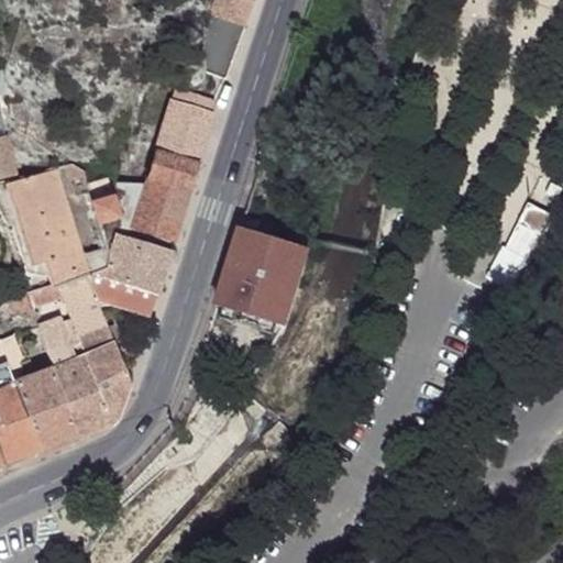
[(253,0),(213,0),(206,25),(203,30),(203,76),(224,84),(253,0)]
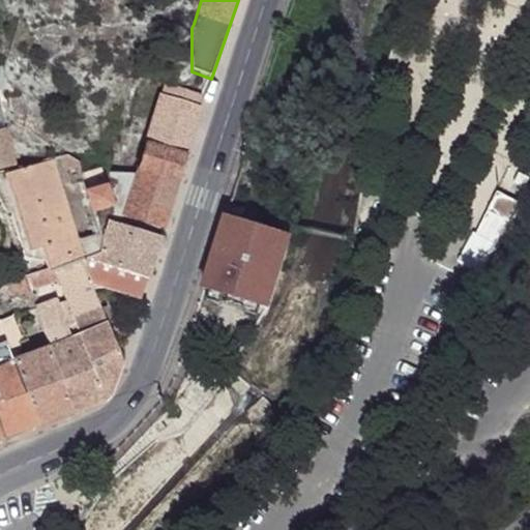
[(163,93),(198,104),(201,93),(165,83),(163,93)]
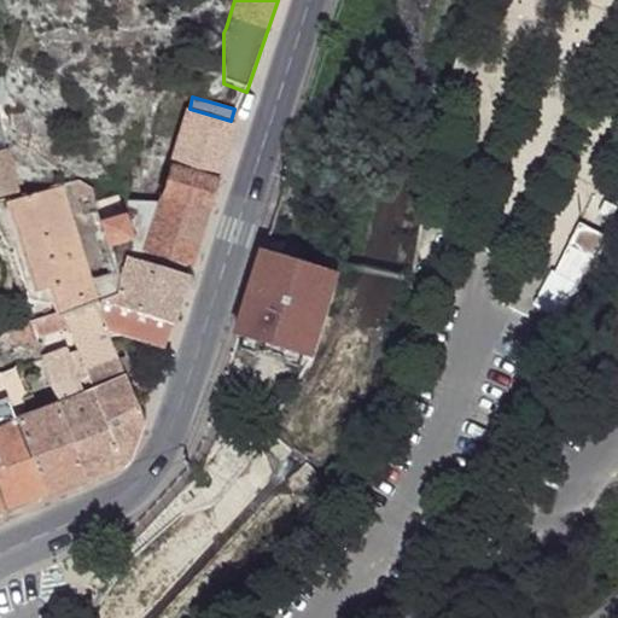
[(186,108),(169,162),(221,176),(237,122),(231,121),(190,109),(186,108)]
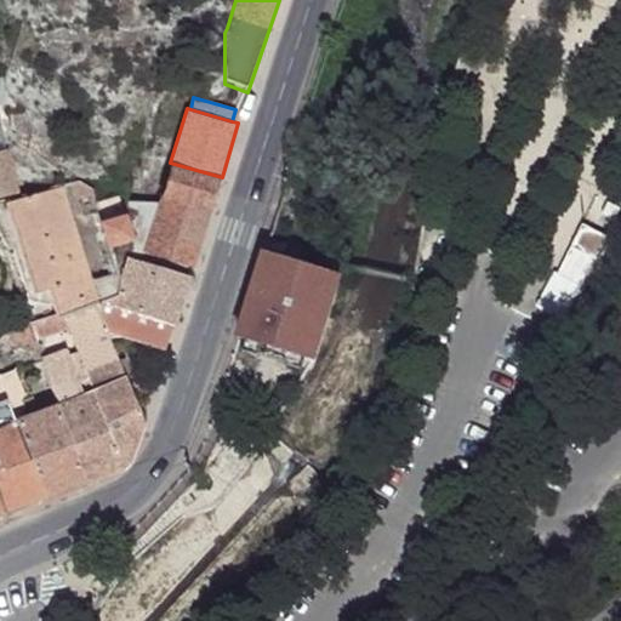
[(0,200),(18,197),(9,151),(0,152),(0,200)]
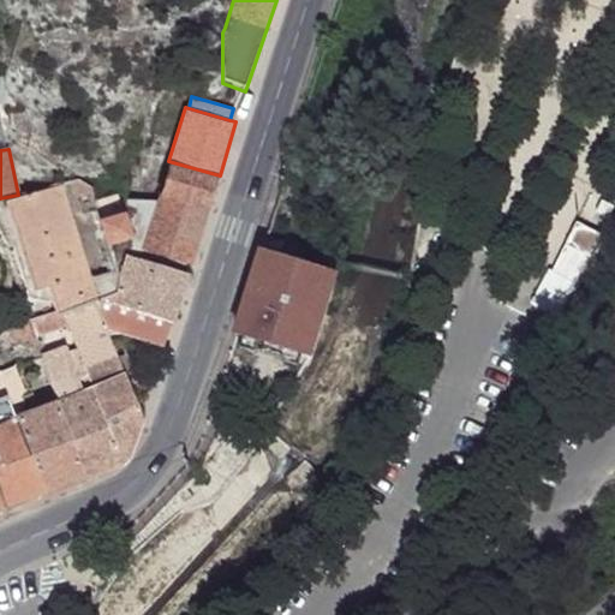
[(220,175),(168,161),(159,198),(142,251),(139,258),(193,274),(220,175)]
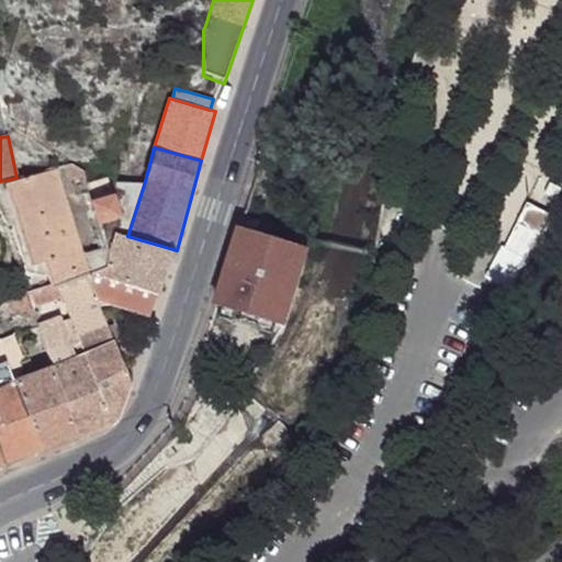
[(72,165),(57,169),(63,184),(87,179),(85,171),(72,165)]
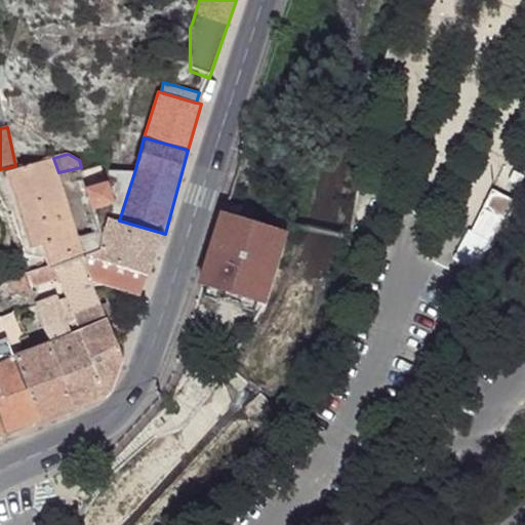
[(53,158),(5,171),(30,248),(43,245),(51,269),(84,256),(78,237),(58,172),(53,158)]
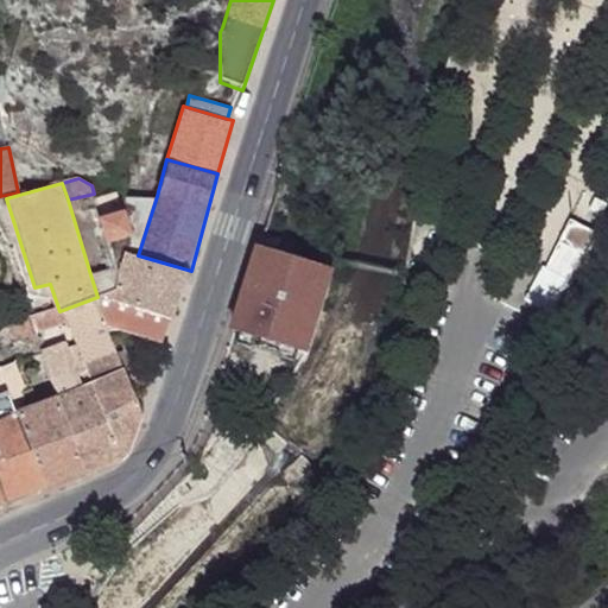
[(120,190),(94,197),(100,216),(126,209),(122,196),(120,190)]
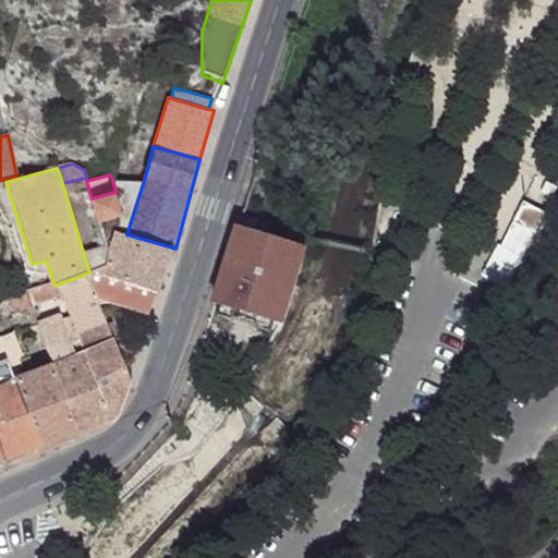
[(144,180),(112,180),(116,192),(121,216),(119,226),(129,228),(144,180)]
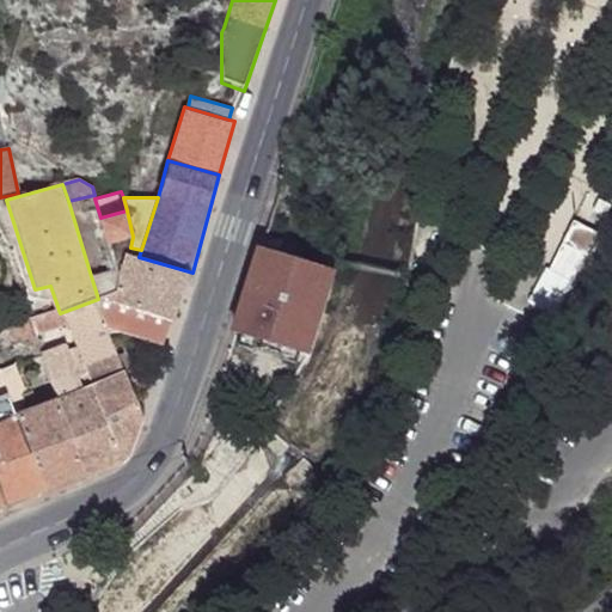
[(127,210),(101,218),(108,244),(133,237),(127,210)]
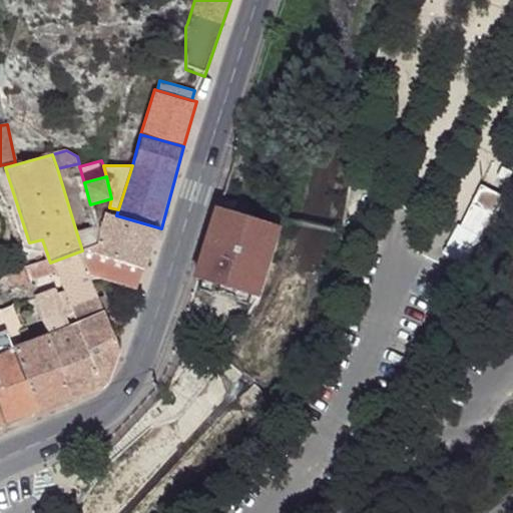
[(457,224),(442,252),(468,266),(505,196),(481,183),(462,225),(457,224)]
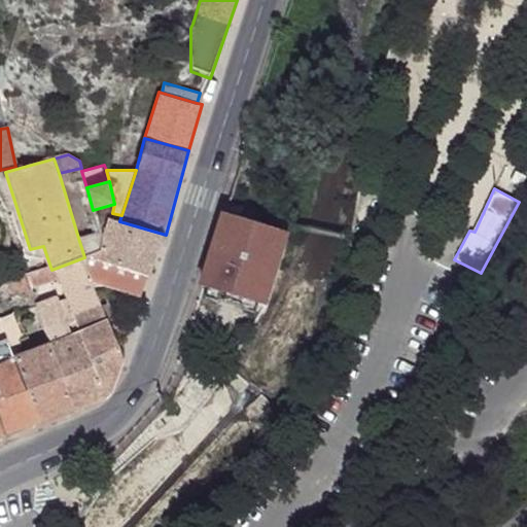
[(222,213),(200,283),(268,305),(289,233),(282,230),(273,226),(222,213)]
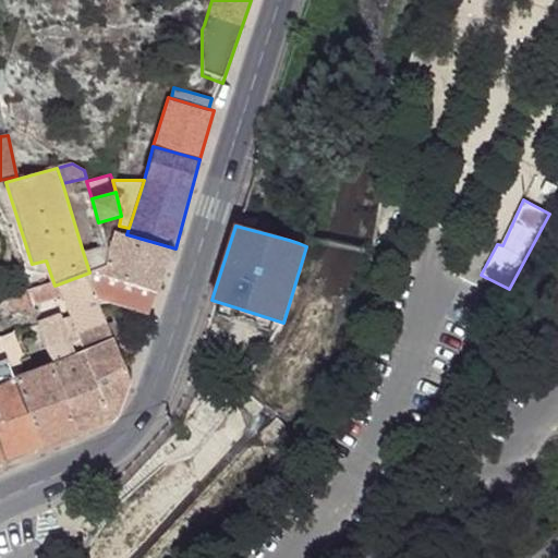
[(108,263),(89,273),(96,293),(100,305),(113,305),(120,307),(146,316),(148,317),(156,295),(176,249),(126,234),(116,231),(112,245),(108,263)]
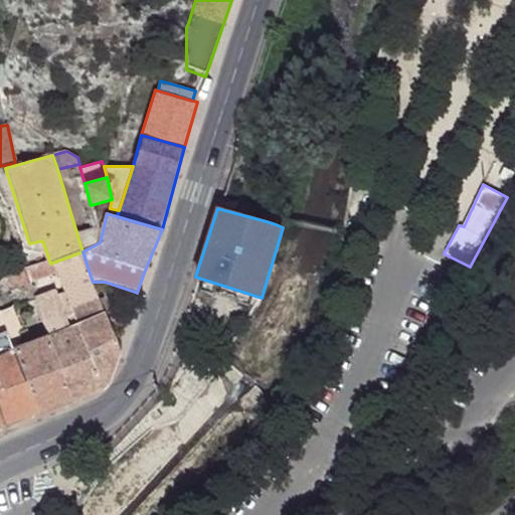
[(104,226),(76,232),(82,251),(100,242),(104,226)]
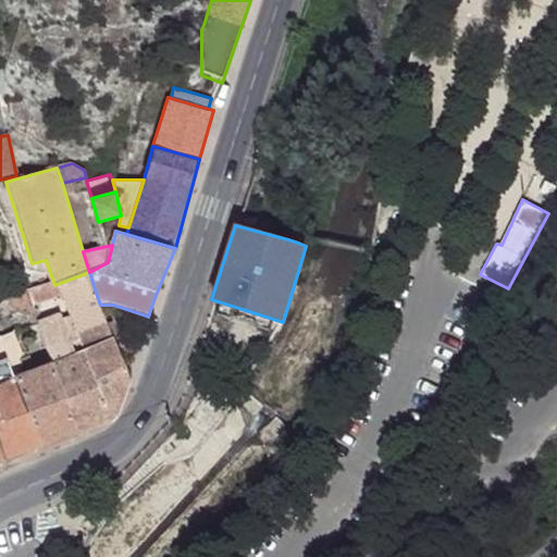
[(89,272),(54,285),(63,302),(71,319),(82,346),(84,354),(113,343),(100,305),(96,293),(89,272)]
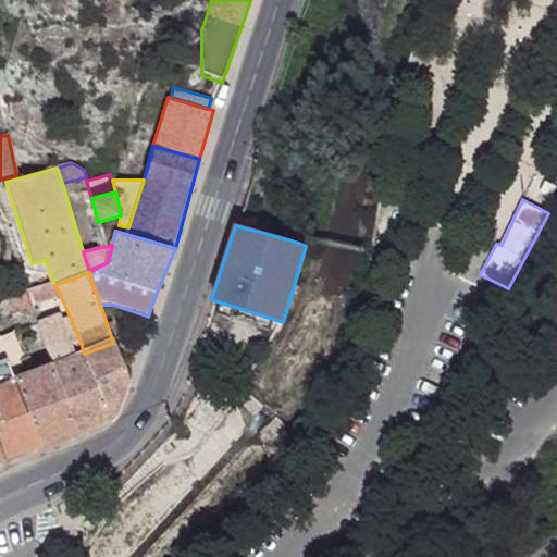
[(48,283),(26,292),(31,307),(33,312),(42,311),(63,302),(54,285),(53,282),(48,283)]
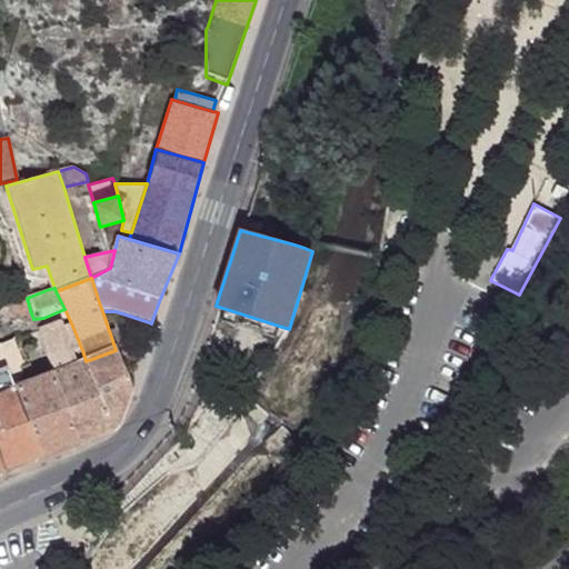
[(27,298),(6,307),(9,317),(20,312),(21,318),(31,313),(27,298)]
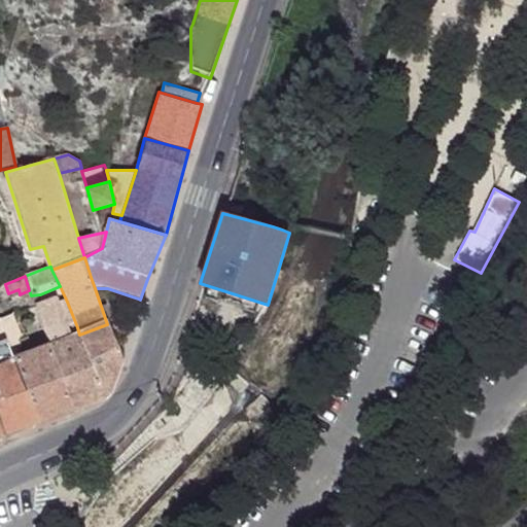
[(138,299),(113,290),(111,299),(136,306),(138,299)]
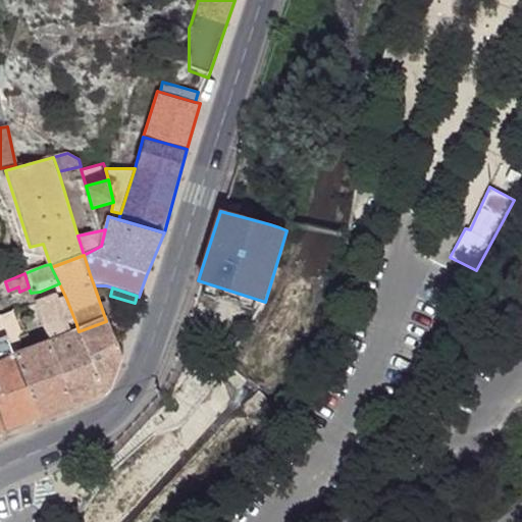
[(55,297),(35,305),(48,344),(68,335),(56,302),(55,297)]
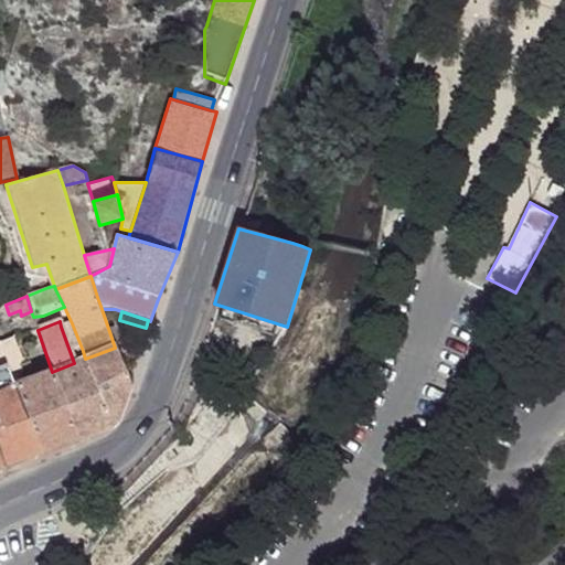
[(0,341),(0,368),(6,366),(19,362),(22,361),(19,352),(13,337),(0,341)]
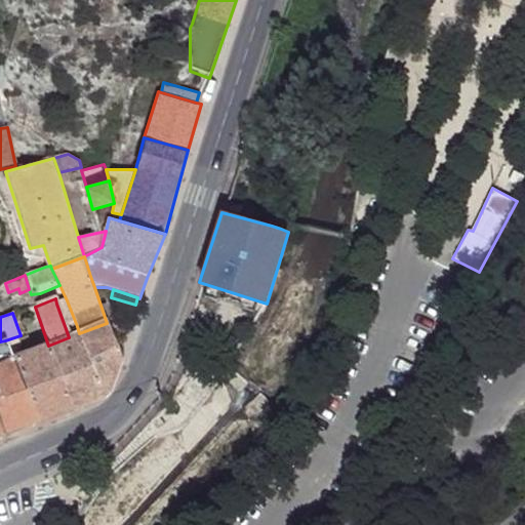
[(69,337),(48,346),(71,411),(99,400),(107,394),(120,358),(107,323),(79,333),(75,334),(69,337)]
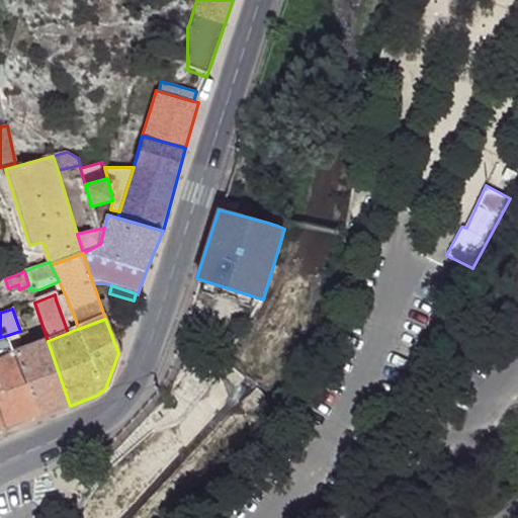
[(22,320),(17,323),(20,331),(22,335),(27,333),(22,320)]
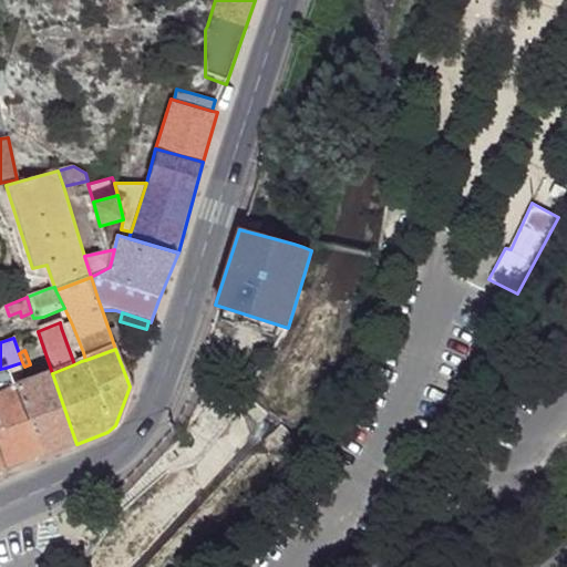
[(19,363),(6,368),(12,387),(26,382),(21,368),(19,363)]
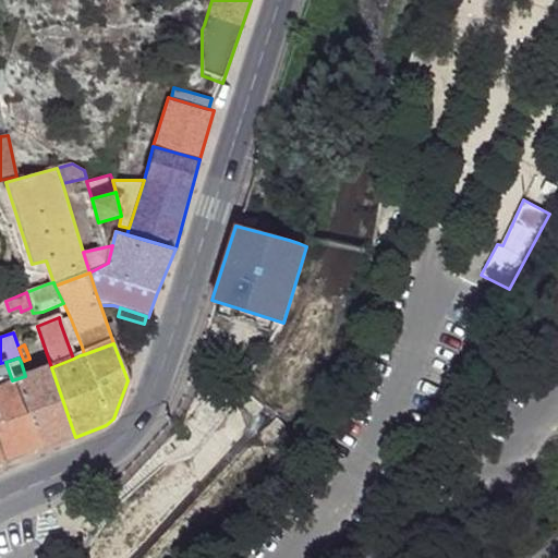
[(0,363),(0,458),(2,464),(39,451),(12,380),(5,362),(0,363)]
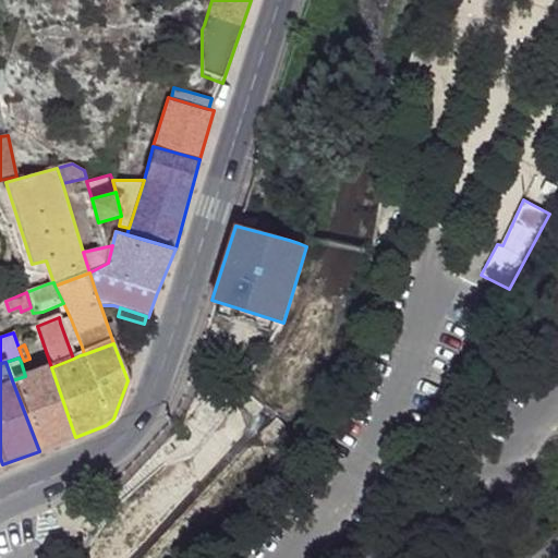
[(25,376),(12,380),(39,451),(75,437),(51,367),(25,376)]
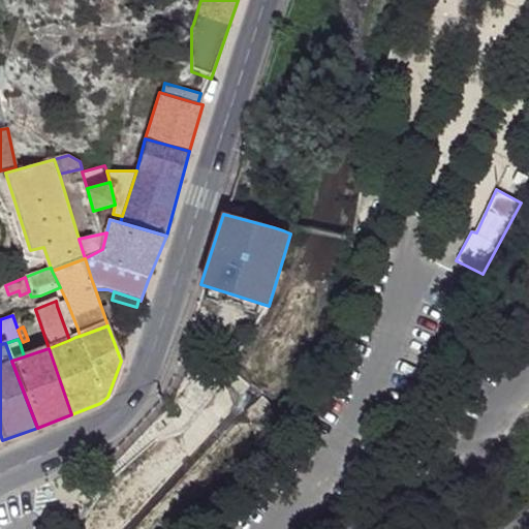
All buildings are outlined.
